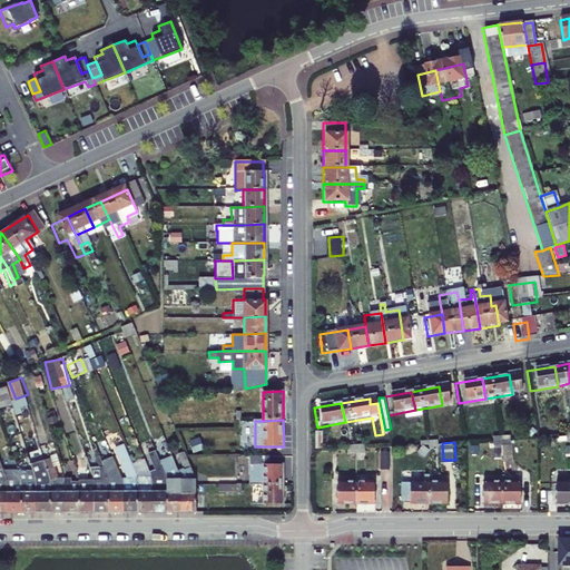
[(157,450),(150,452),(157,468),(164,464),(157,450)]
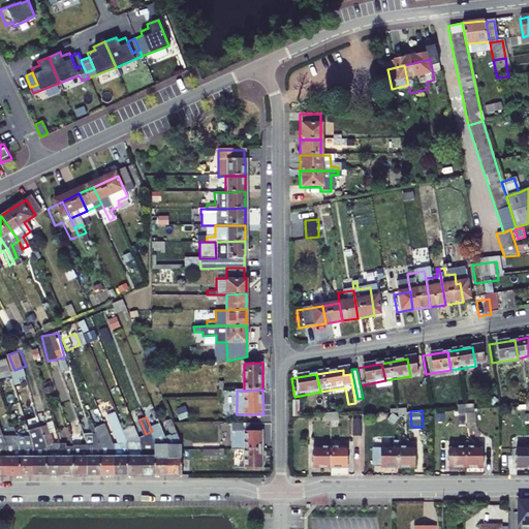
[(250,423),(232,423),(234,448),(246,448),(263,448),(263,430),(251,431),(250,423)]
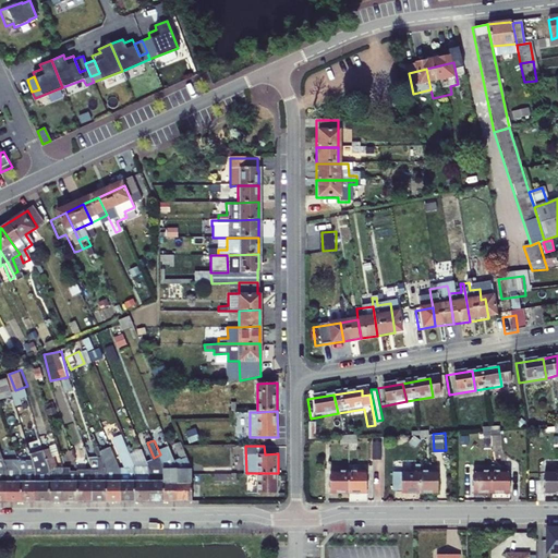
[(375,446),(367,446),(368,462),(376,462),(375,446)]
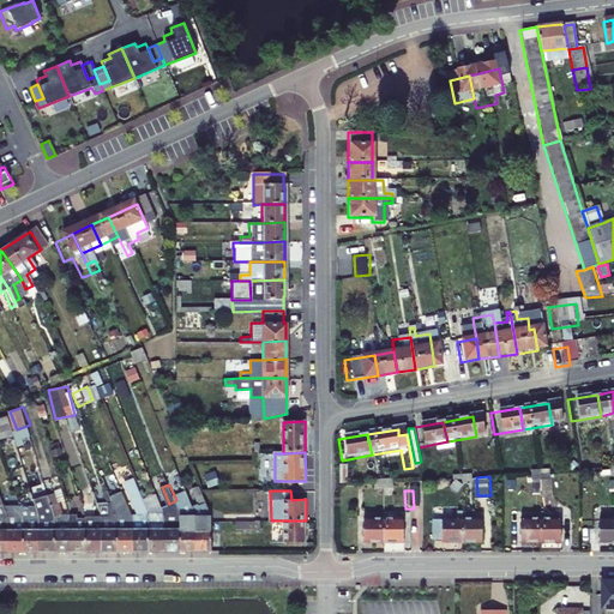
[(143,522),(136,504),(126,504),(134,522),(128,522),(128,534),(130,558),(144,558),(143,522)]
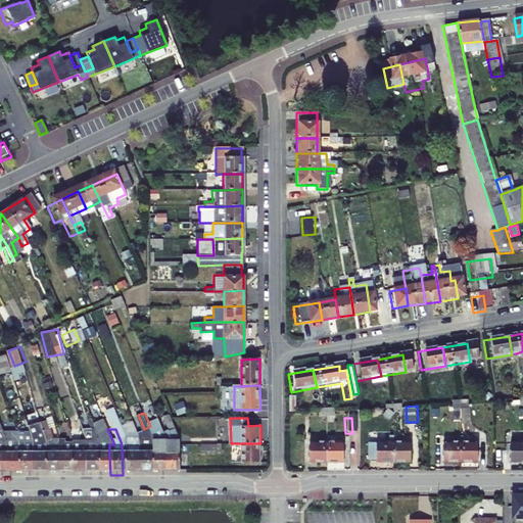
[(123,475),(136,475),(135,444),(129,445),(124,429),(115,429),(122,444),(123,475)]
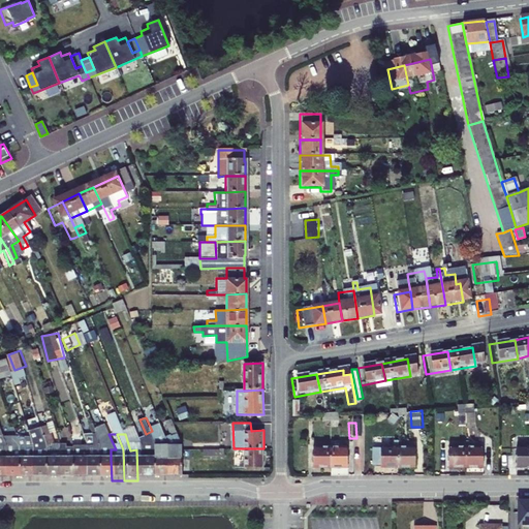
[(97,481),(96,450),(91,436),(86,436),(86,449),(84,450),(84,481),(97,481)]
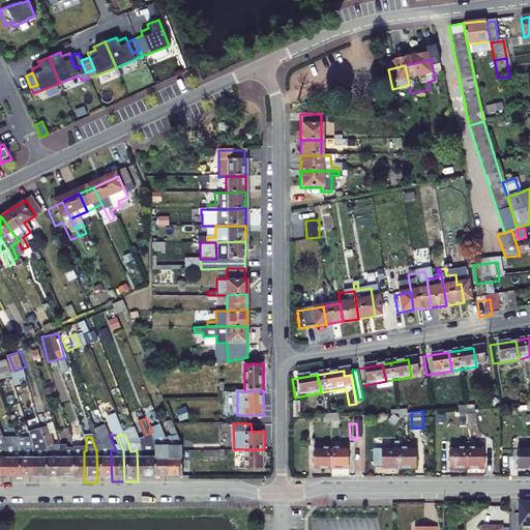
[(141,437),(141,450),(137,450),(138,481),(151,481),(151,449),(146,437),(141,437)]
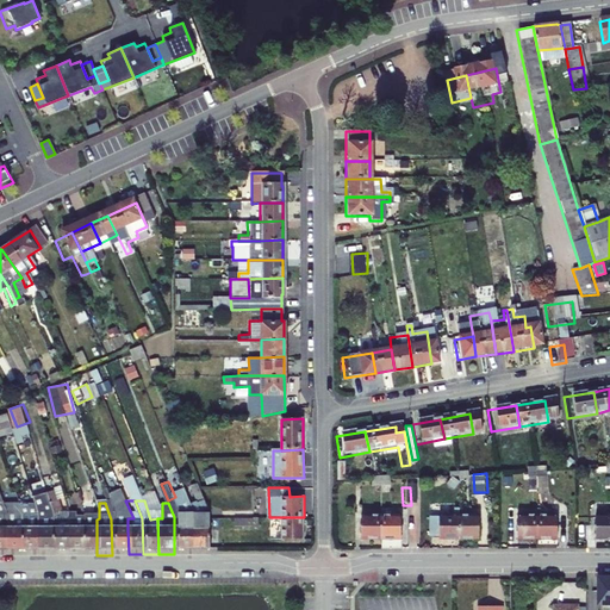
[(190,554),(188,530),(188,518),(182,518),(178,503),(168,503),(174,517),(174,554),(190,554)]
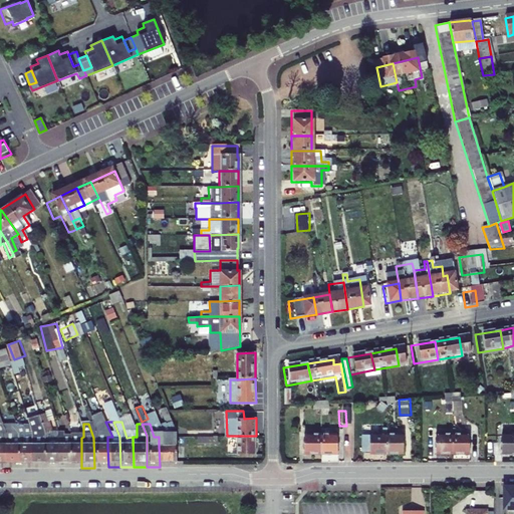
[(43,438),(38,425),(33,425),(33,437),(29,438),(30,468),(43,468),(43,438)]
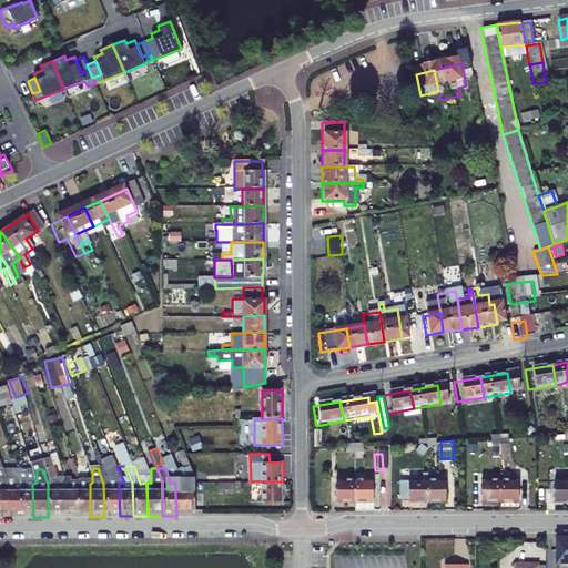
[(48,517),(62,517),(61,484),(56,484),(51,469),(42,469),(48,484),(48,517)]
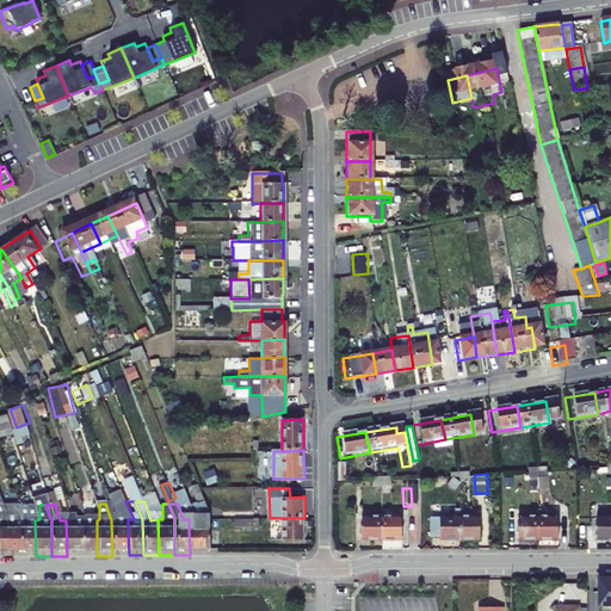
[(82,556),(81,520),(72,520),(72,518),(66,518),(66,519),(66,520),(67,556),(82,556)]
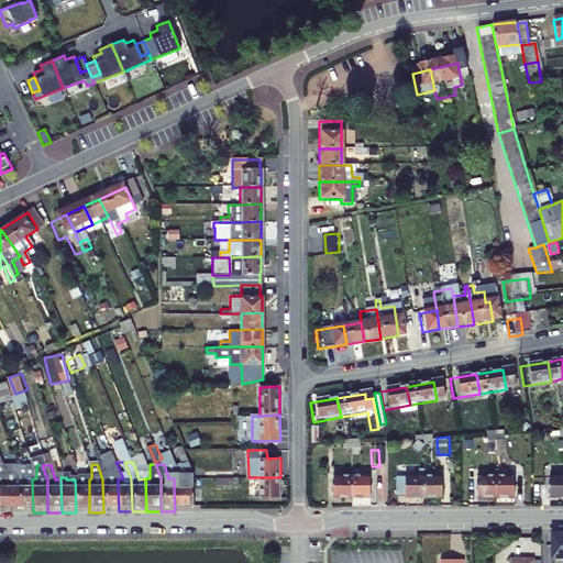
[(262,494),(262,498),(282,497),(280,477),(262,477),(251,477),(252,494),(262,494)]
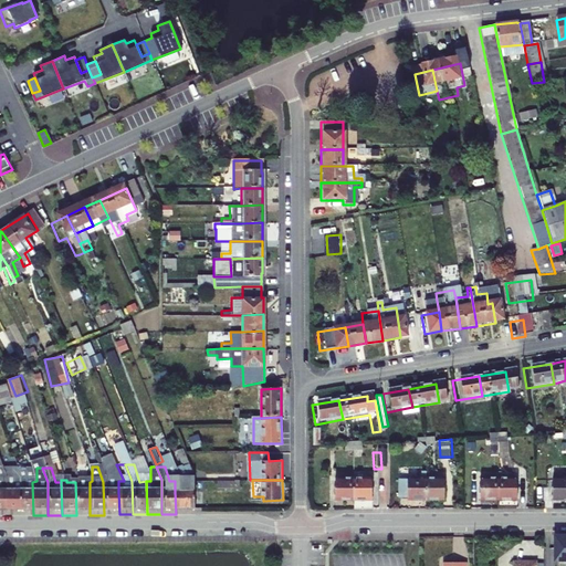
[(512,480),(493,481),(494,503),(513,503),(512,480)]
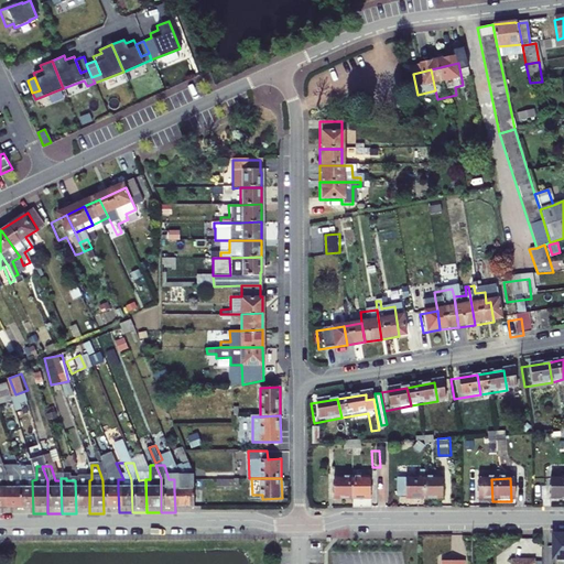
[(563,500),(563,480),(563,478),(546,478),(546,501),(563,500)]
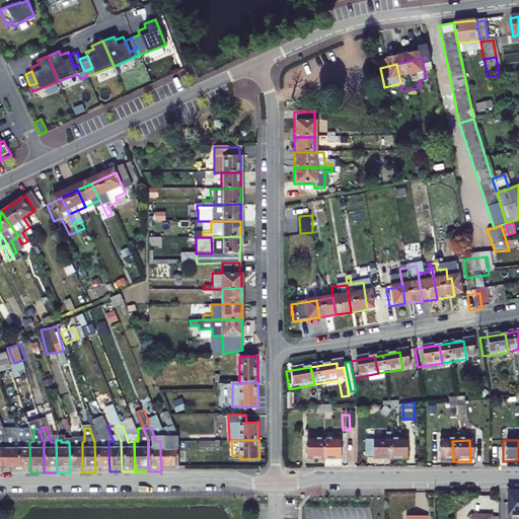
[(168,451),(160,451),(161,471),(174,471),(174,442),(174,441),(168,441),(168,451)]
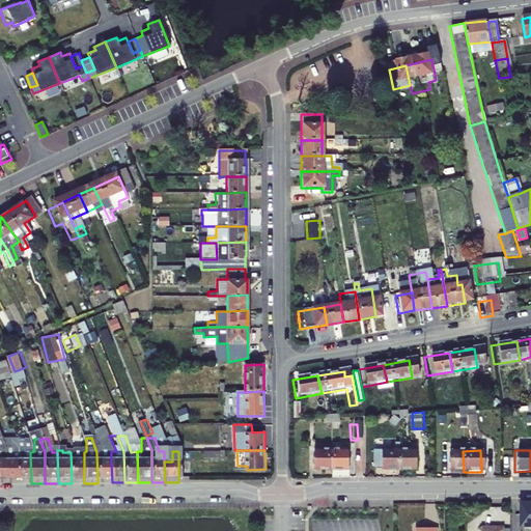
[(345,451),(329,452),(330,473),(345,473),(345,451)]
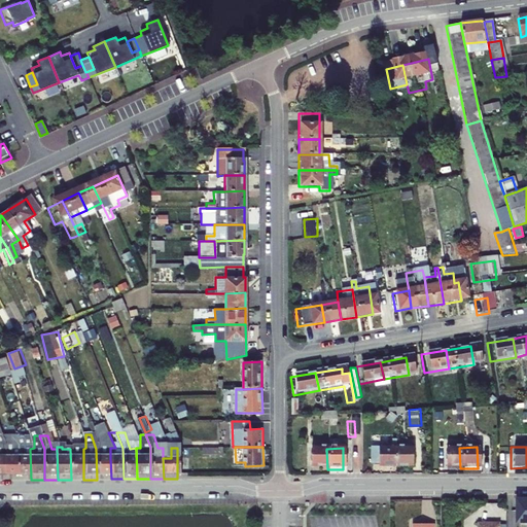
[(377,469),(393,469),(392,448),(376,448),(377,469)]
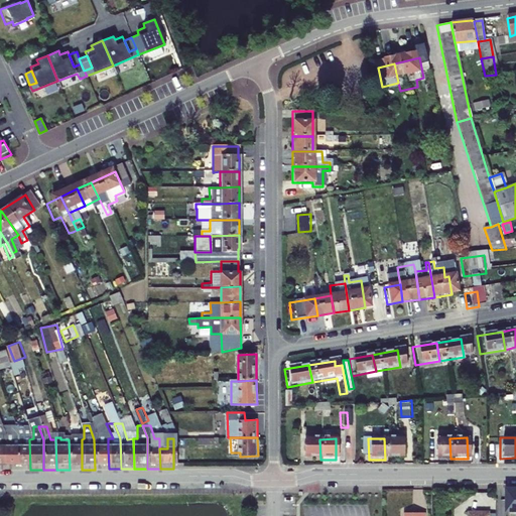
[(401,438),(384,438),(385,460),(402,460),(401,438)]
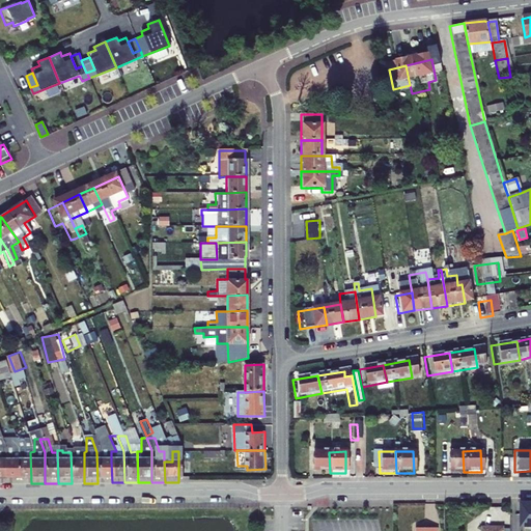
[(464,472),(463,451),(447,451),(447,472),(464,472)]
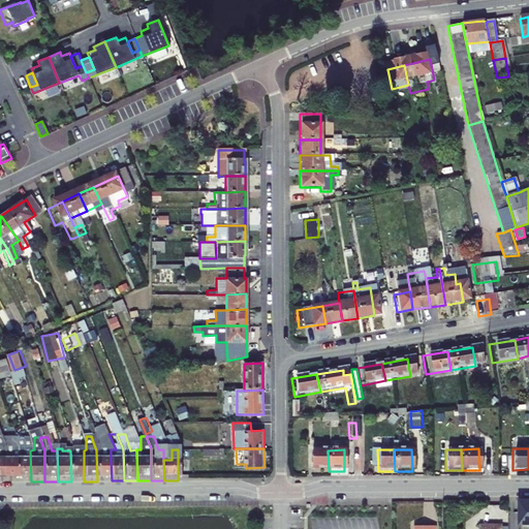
[(18,481),(18,450),(4,452),(4,481),(18,481)]
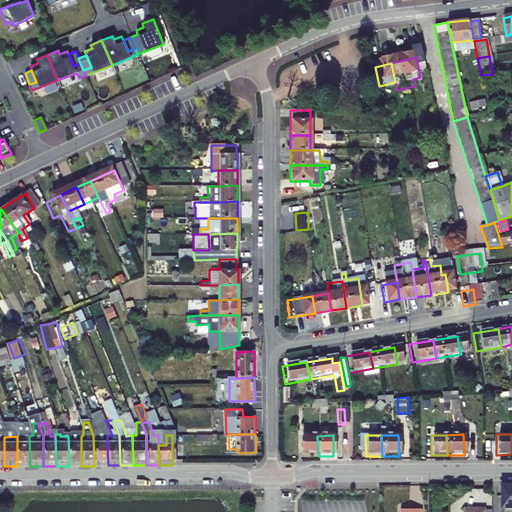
[(17,466),(30,466),(29,436),(17,436),(17,466)]
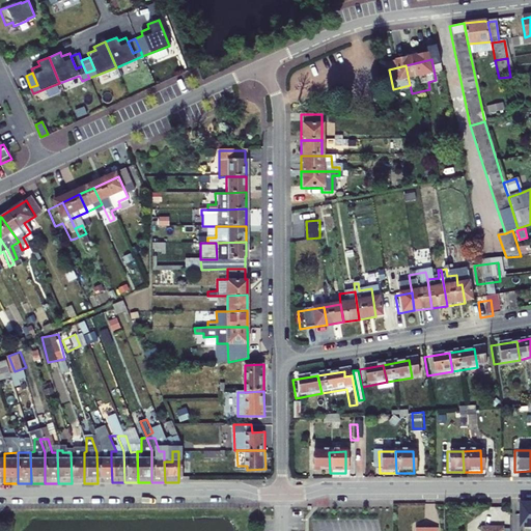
[(72,483),(84,483),(84,452),(71,452),(72,483)]
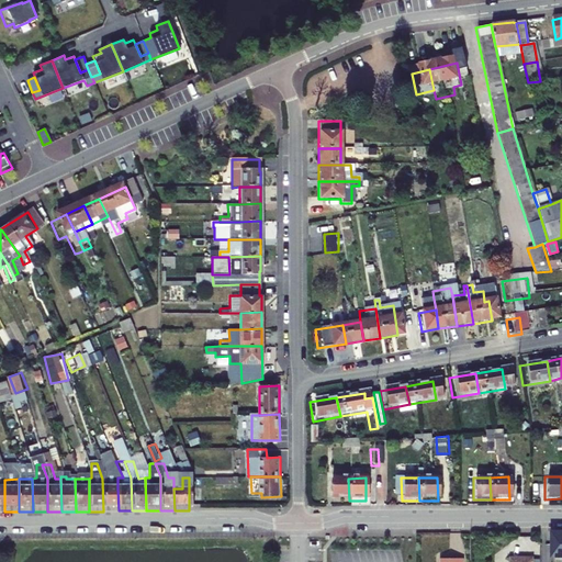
[(103,512),(119,510),(117,489),(109,490),(109,479),(102,479),(103,512)]
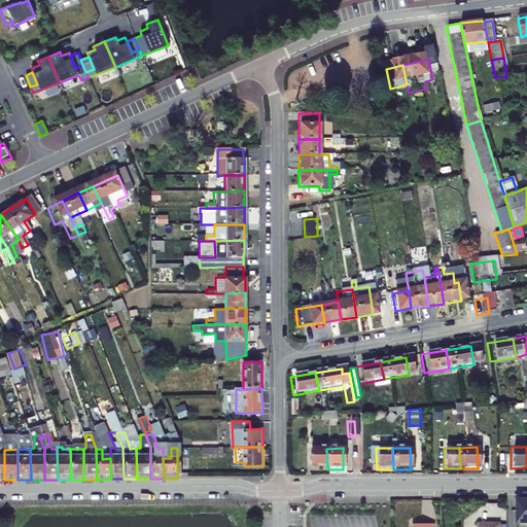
[(312,469),(327,469),(326,449),(311,449),(312,469)]
